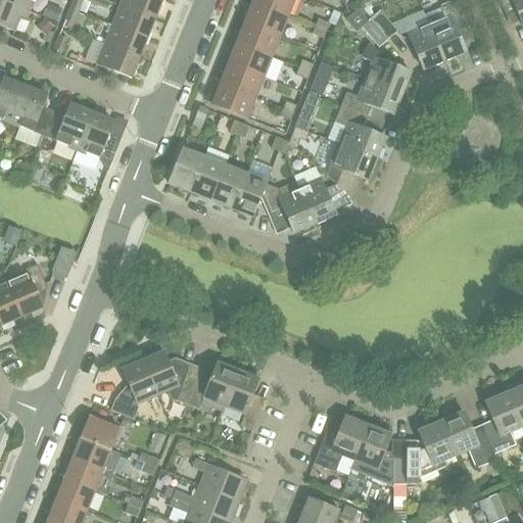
[(0,0),(29,11),(33,3),(27,1),(27,0),(0,0)]
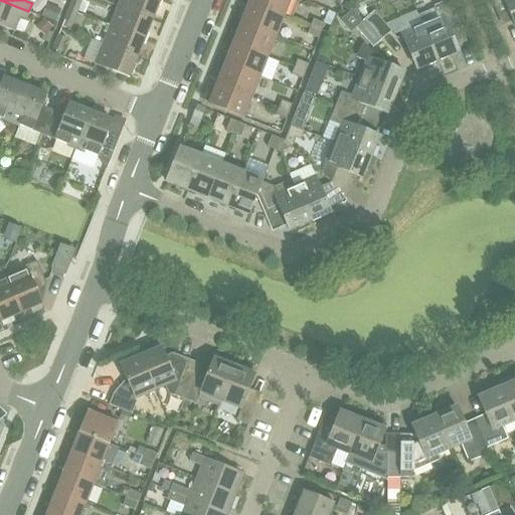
[(25,19),(28,11),(0,0),(0,25),(14,31),(19,17),(25,19)]
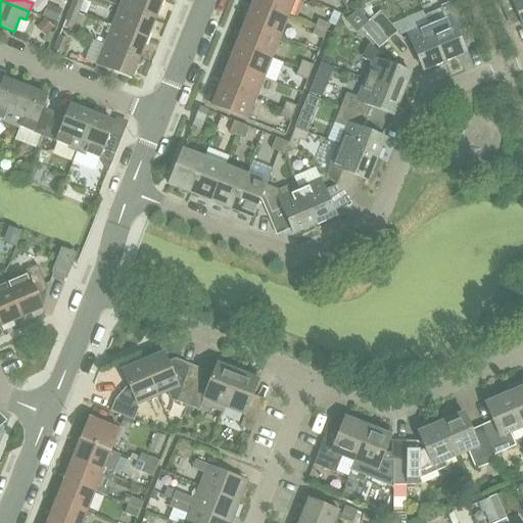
[(73,0),(69,8),(79,12),(83,0),(73,0)]
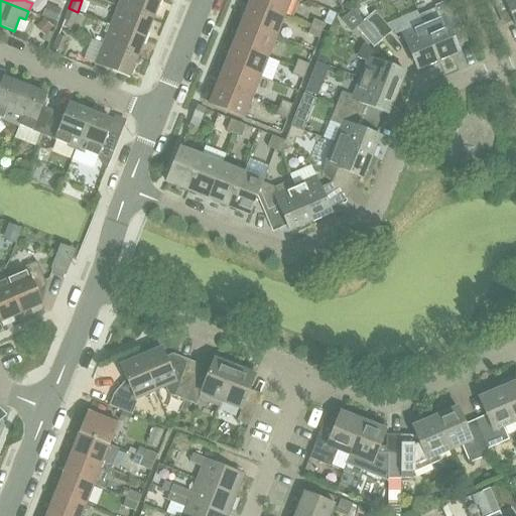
[(158,0),(120,0),(118,6),(153,19),(160,1),(158,0)]
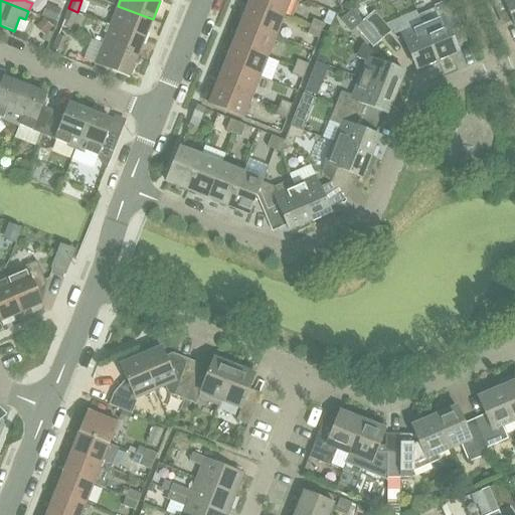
[(249,0),(248,2),(284,16),(290,0),(249,0)]
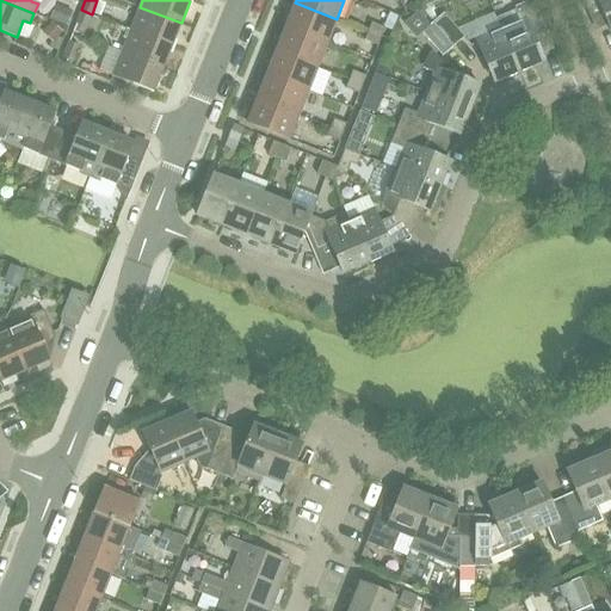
[(531,0),(514,7),(520,22),(500,30),(518,73),(543,62),(526,24),(539,18),(532,0),(531,0)]
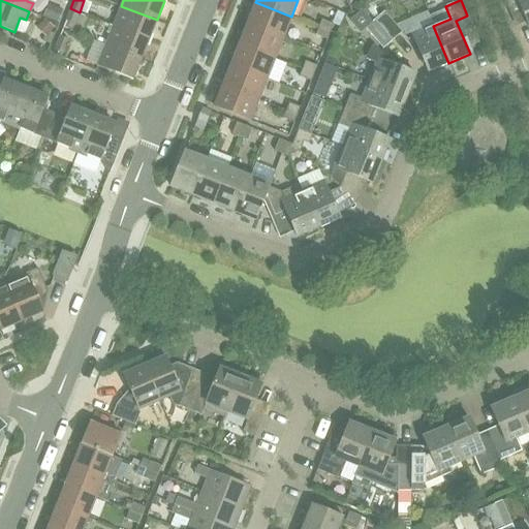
[(528,0),(517,0),(528,28),(528,0)]
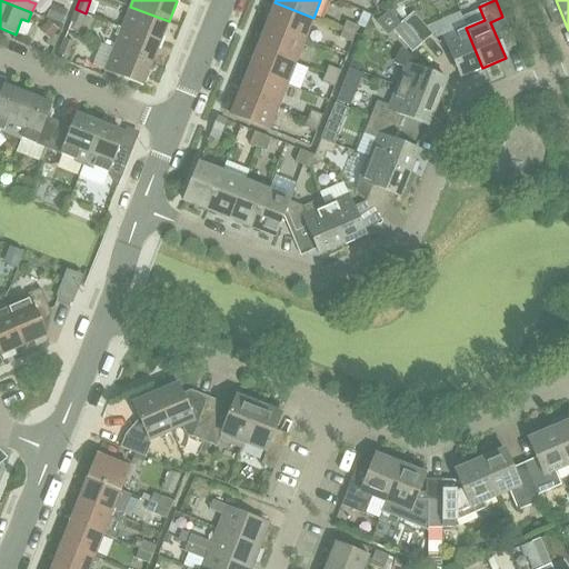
[(275,2),(266,25),(305,40),(313,18),(275,2)]
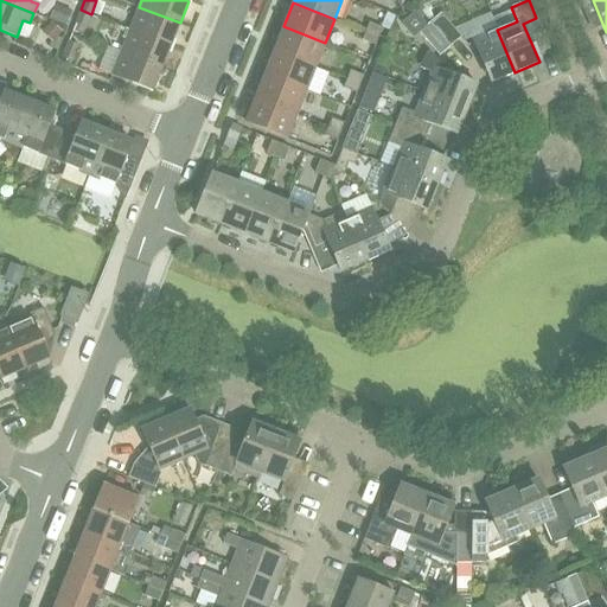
[(56,4),(50,19),(66,25),(72,11),(56,4)]
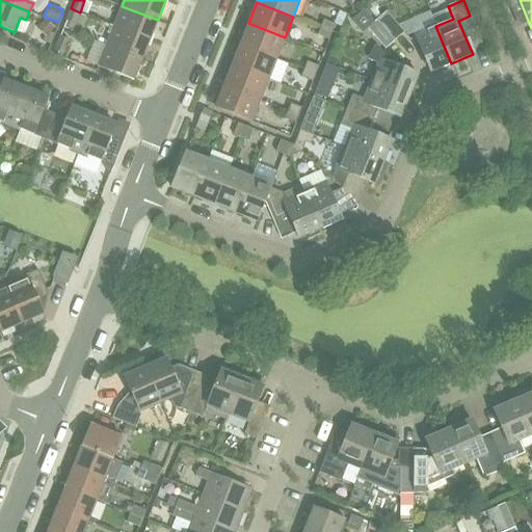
[(122,6),(114,26),(150,40),(158,20),(122,6)]
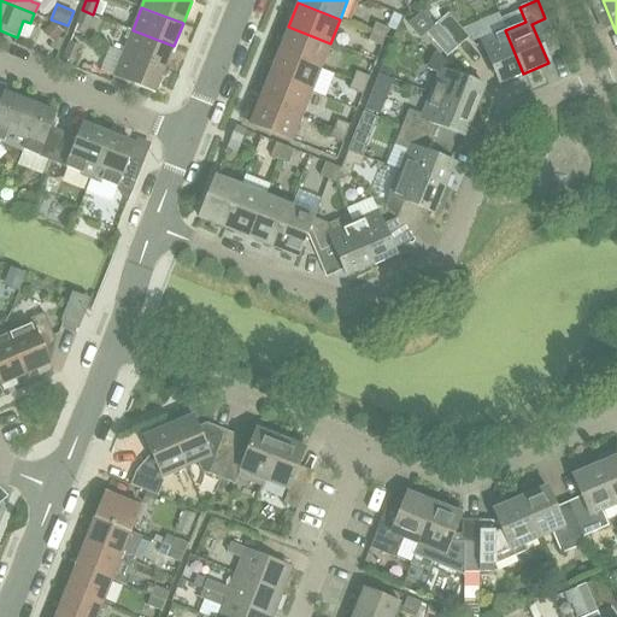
[(82,10),(77,24),(87,29),(93,15),(82,10)]
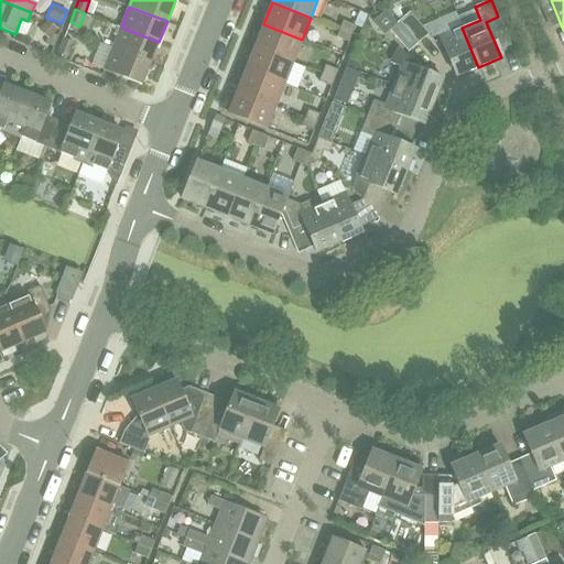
[(410,12),(400,21),(399,21),(418,43),(429,34),(410,12)]
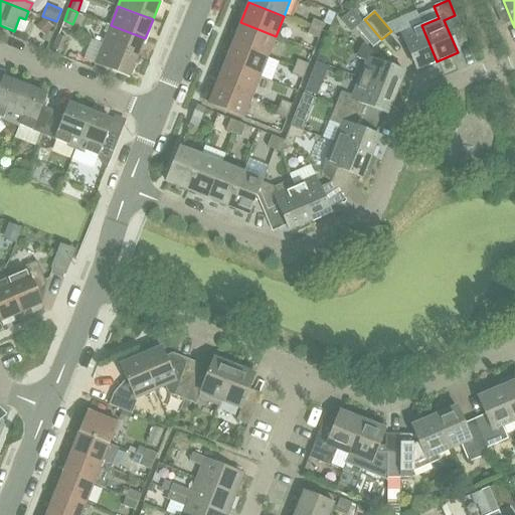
[(313,19),(310,26),(321,30),(324,24),(313,19)]
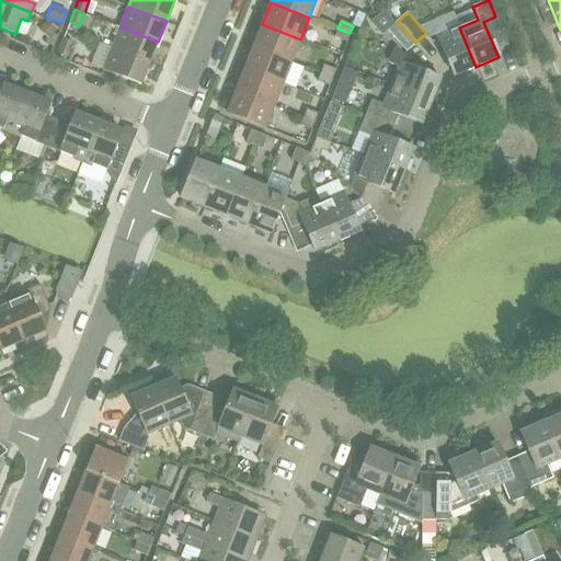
[(405,52),(415,43),(397,21),(387,30),(405,52)]
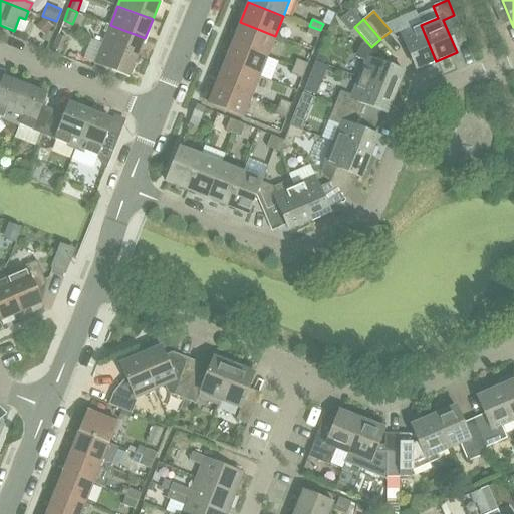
[(40,39),(49,44),(52,34),(49,32),(52,29),(43,20),(34,29),(42,36),(40,39)]
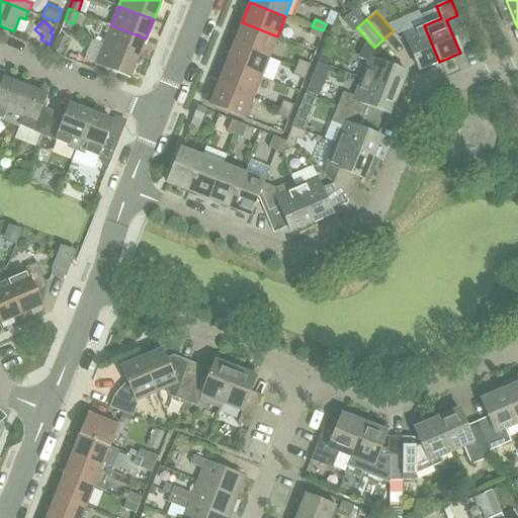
[(242,22),(234,42),(269,57),(277,36),(242,22)]
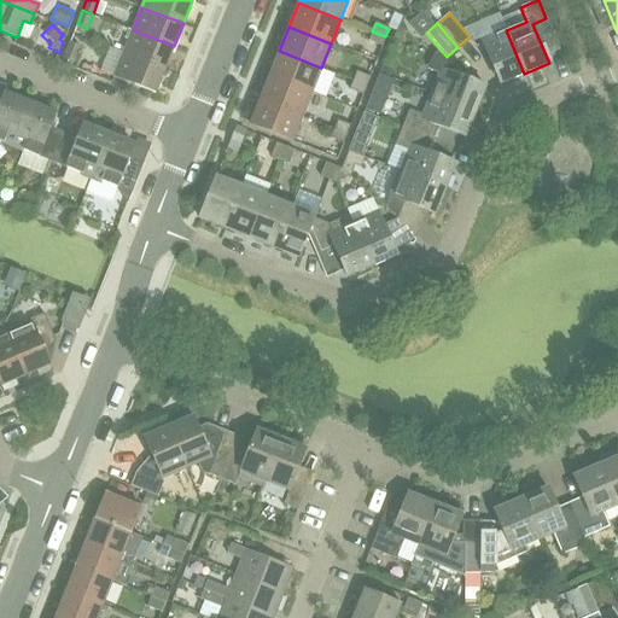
[(133,30),(123,53),(165,69),(174,46),(133,30)]
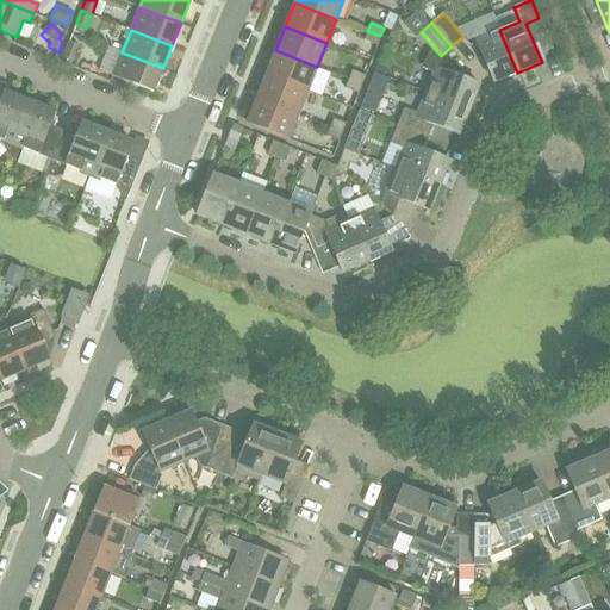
[(493,82),(517,73),(499,30),(475,39),(493,82)]
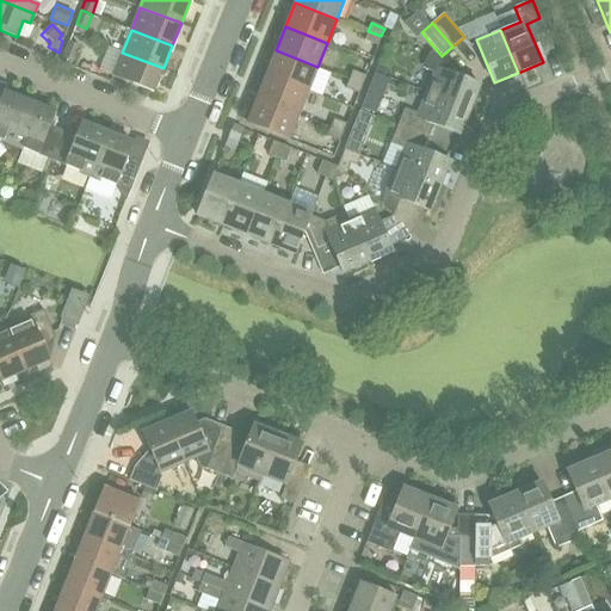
[(377,45),(381,36),(368,31),(364,41),(377,45)]
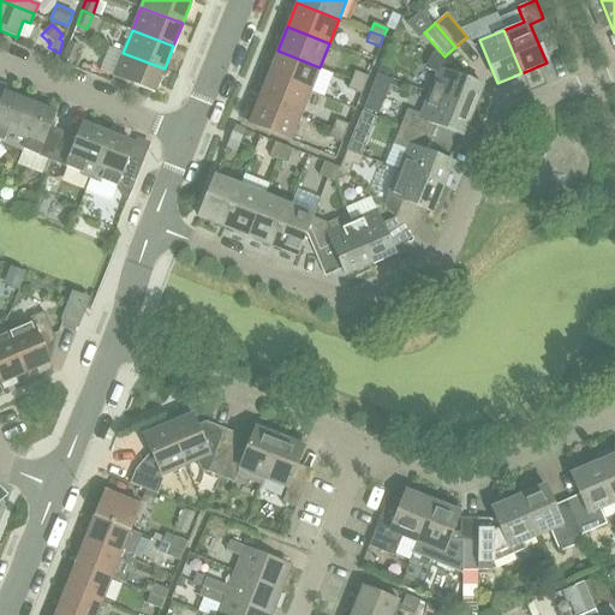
[(79,46),(70,42),(64,58),(73,61),(79,46)]
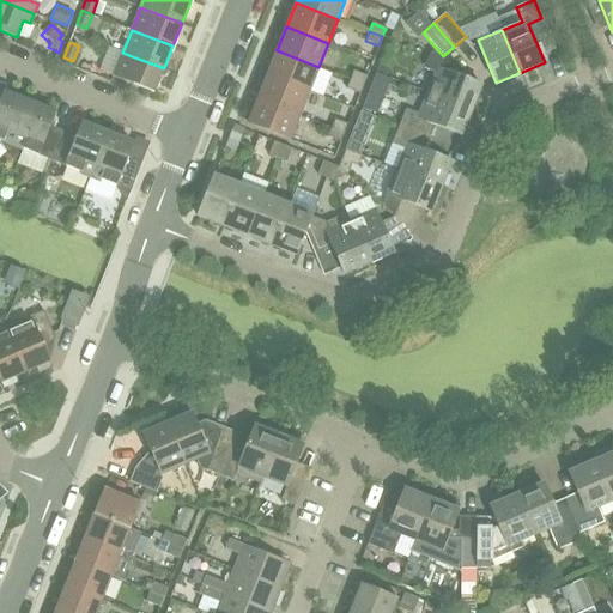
[(277,50),(267,74),(309,91),(319,67),(277,50)]
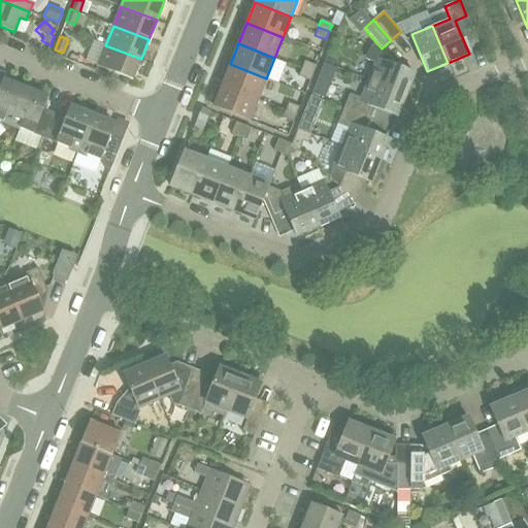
[(97,66),(133,79),(141,59),(105,45),(97,66)]
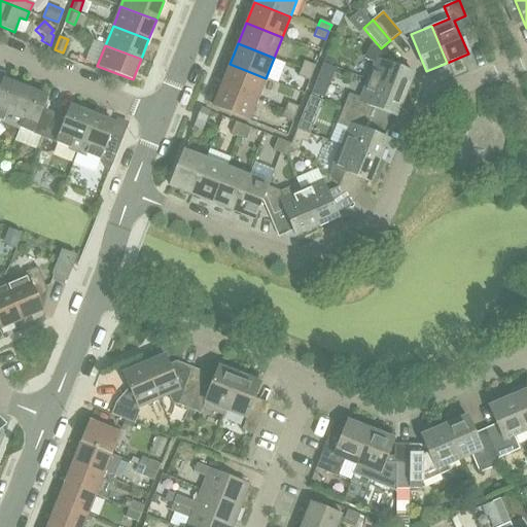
[(414,74),(377,59),(367,80),(405,96),(414,74)]
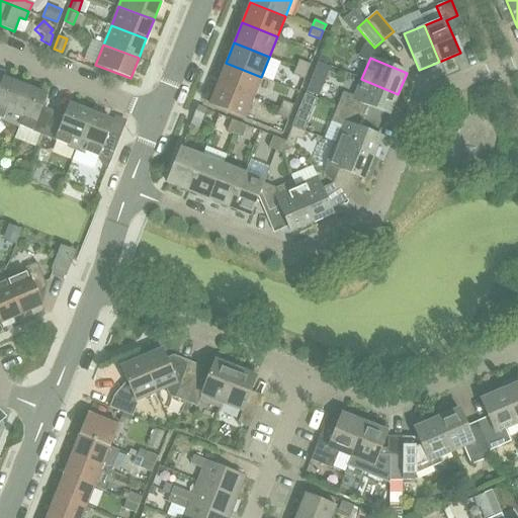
[(298,61),(295,68),(307,72),(310,65),(298,61)]
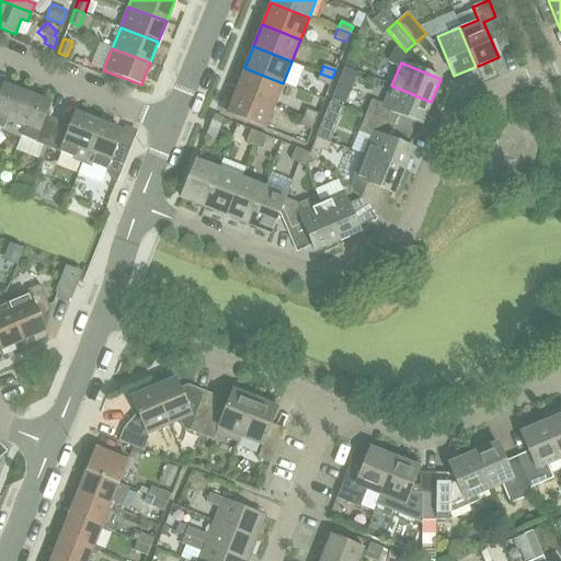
[(338,84),(351,90),(357,72),(344,67),(338,84)]
